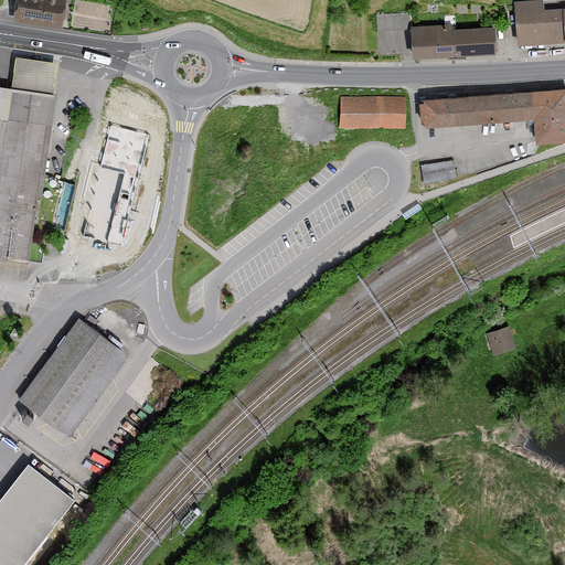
[(64,0),(17,0),(13,22),(60,29),(64,0)]
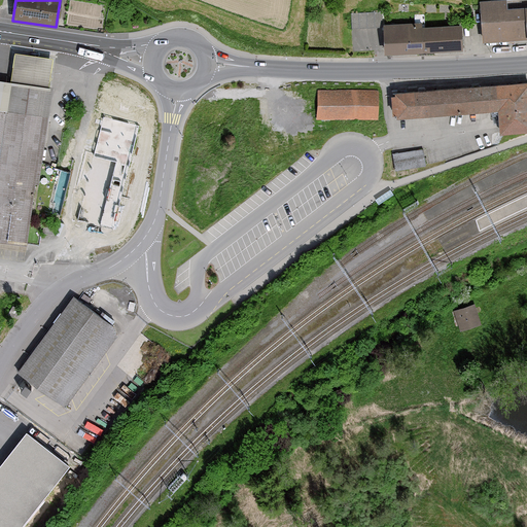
[(506,2),(481,4),(484,43),(526,39),(526,7),(507,9),(506,2)]
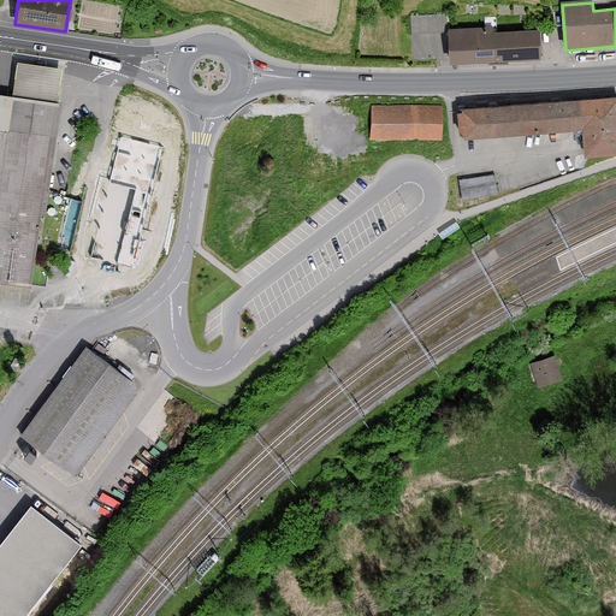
[(495,34),(493,28),(450,31),(451,66),(544,60),(542,31),(495,34)]
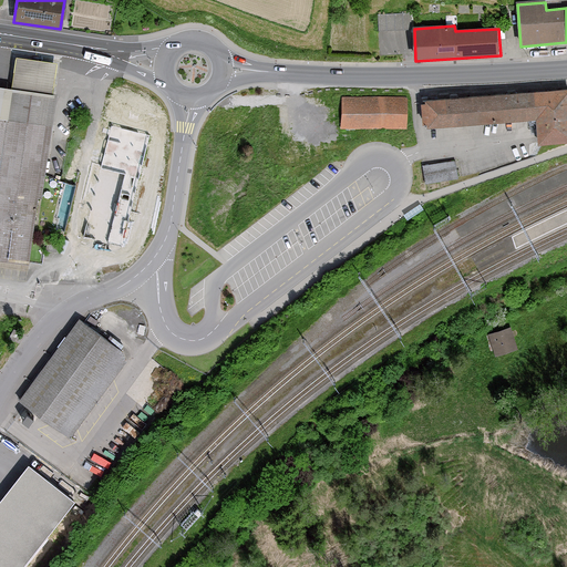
[(16,54),(11,85),(52,92),(57,60),(16,54)]
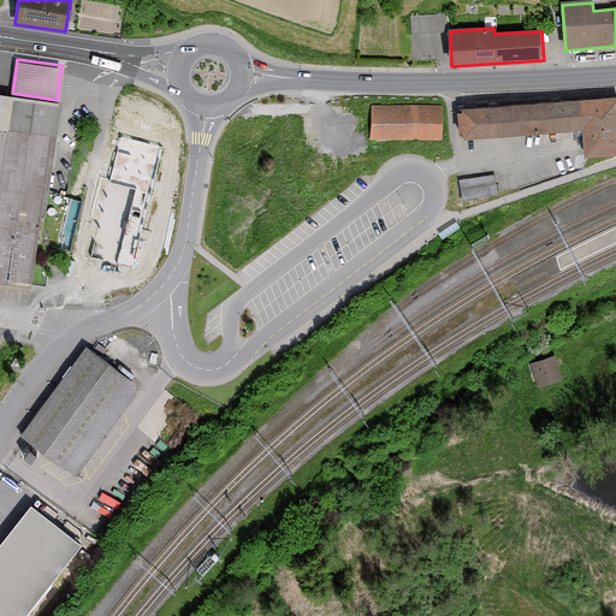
[(0,90),(0,283),(33,289),(61,100),(57,100),(12,93),(0,90)]
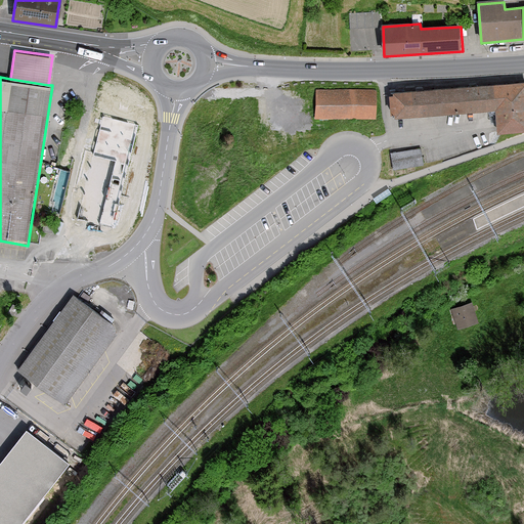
[(523,127),(523,83),(391,94),(392,114),(496,105),(498,130),(523,127)]
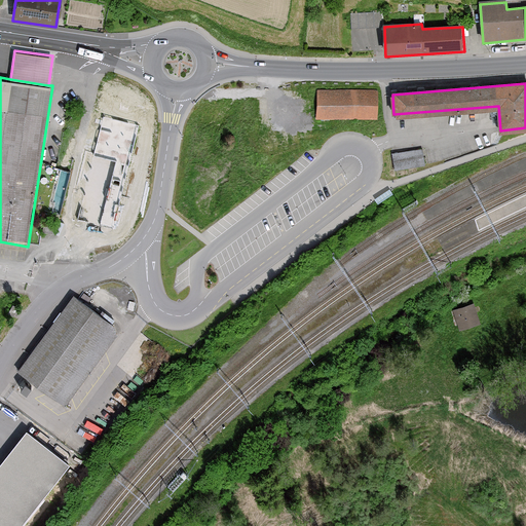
[(378,92),(316,92),(316,121),(377,121),(378,92)]
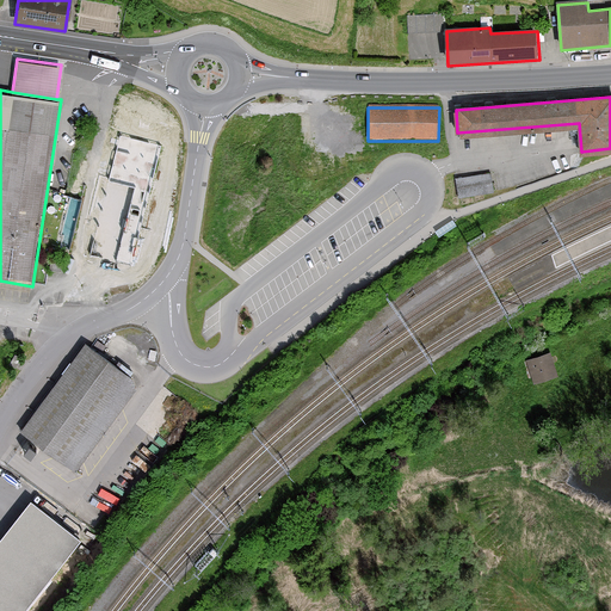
[(493,196),(491,176),(455,180),(458,201),(493,196)]
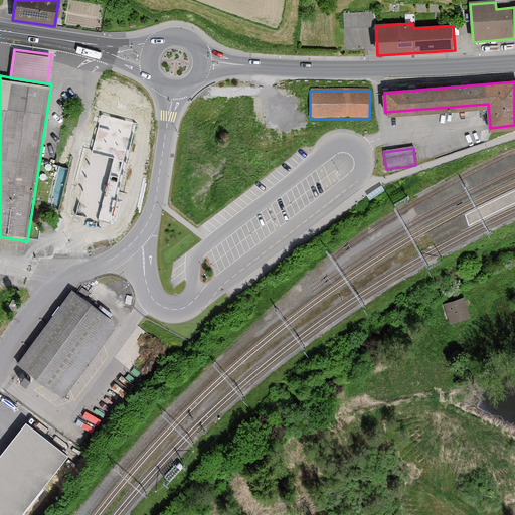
[(382,183),(366,194),(370,199),(385,189),(382,183)]
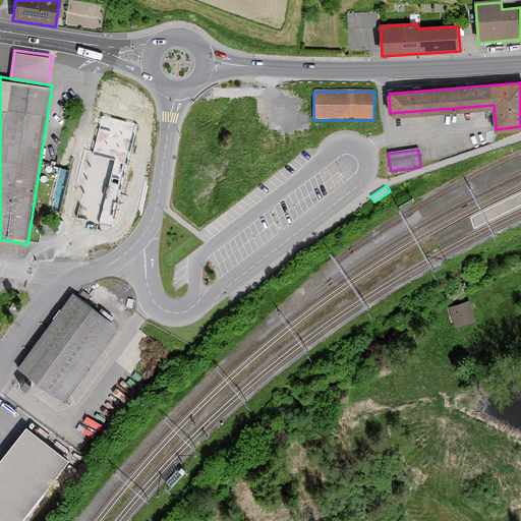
[(107,187),(100,219),(111,221),(117,189),(107,187)]
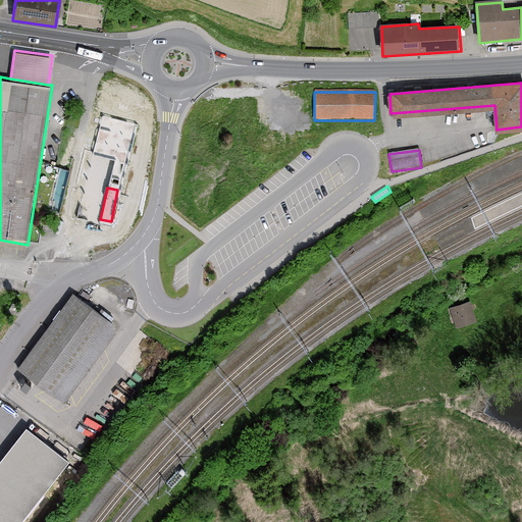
[(120,329),(74,297),(19,372),(65,406),(120,329)]
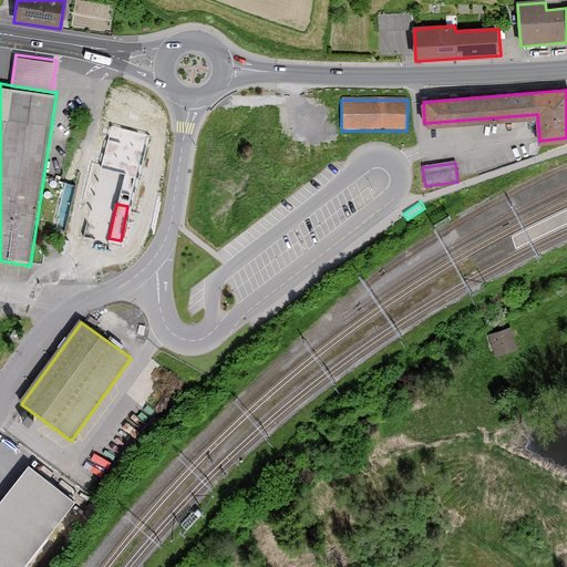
[(508,328),(487,333),(494,354),(515,348),(508,328)]
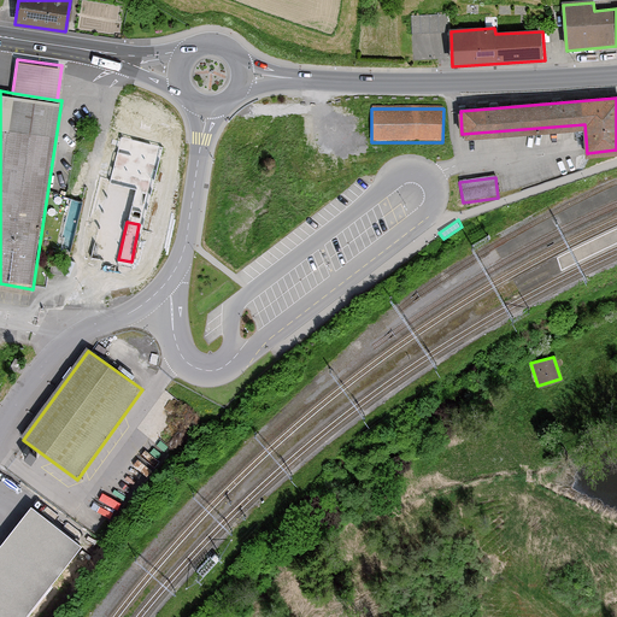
[(21,616),(81,542),(31,504),(0,542),(0,616),(21,616)]
